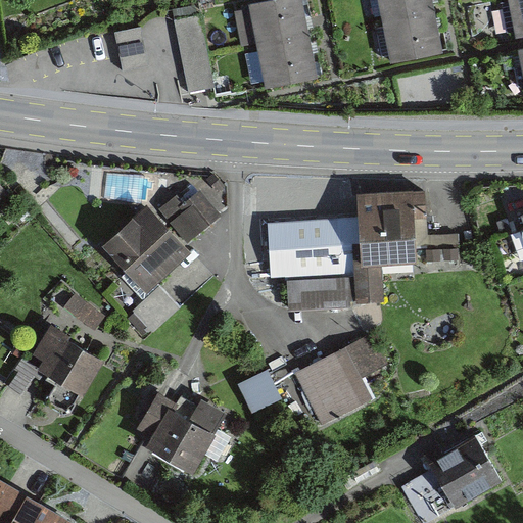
[(252,10),(238,13),(244,44),(257,42),(259,51),(246,54),(252,84),(265,81),(267,87),(318,77),(301,0),(274,0),(250,5),(252,10)]
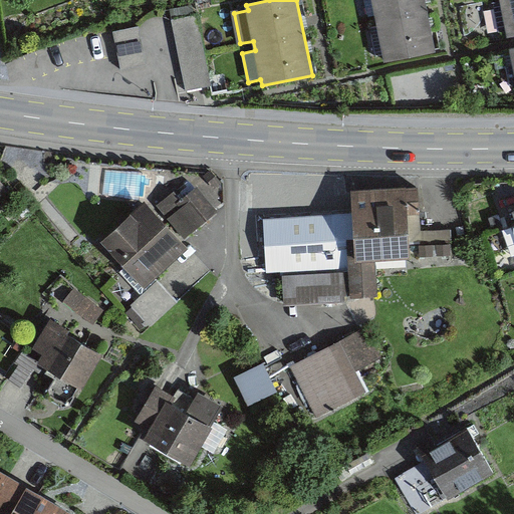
[(423,0),(369,0),(382,57),(434,46),(423,0)]
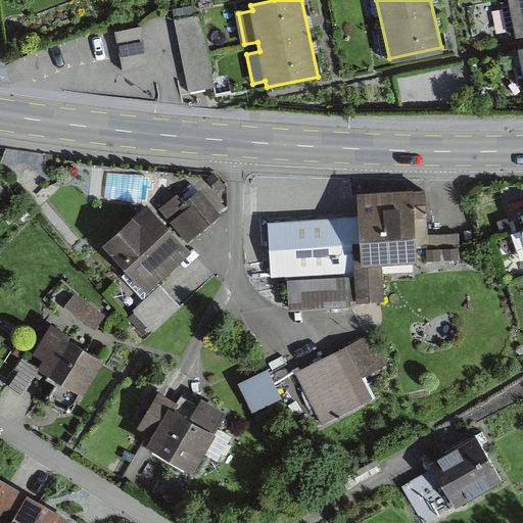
[(522,0),(507,0),(514,34),(522,32),(522,0)]
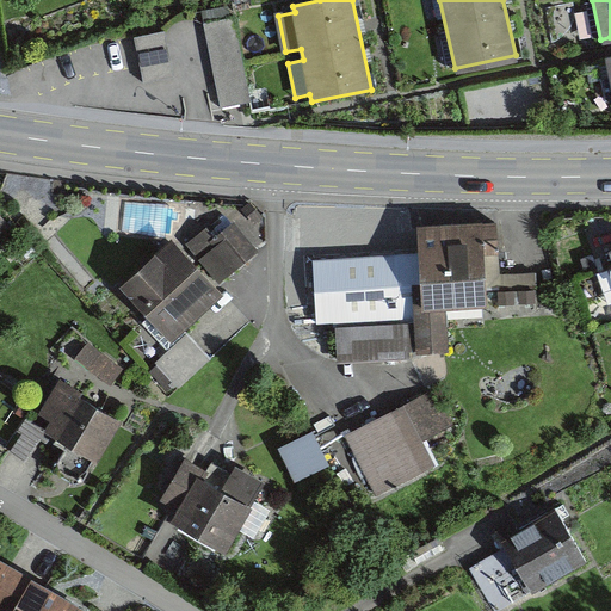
[(234,18),(204,24),(221,109),(251,103),(234,18)]
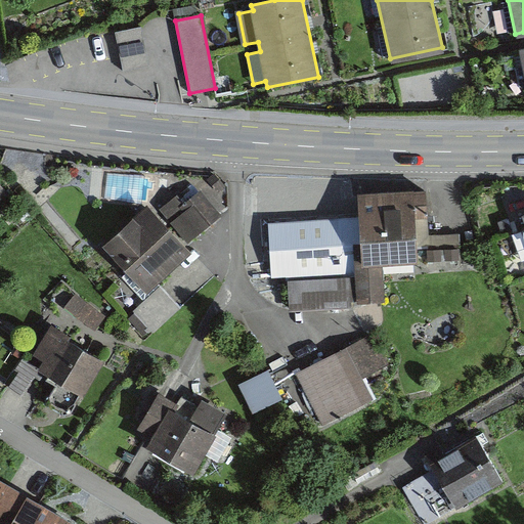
[(141,28),(116,33),(124,72),(149,66),(141,28)]
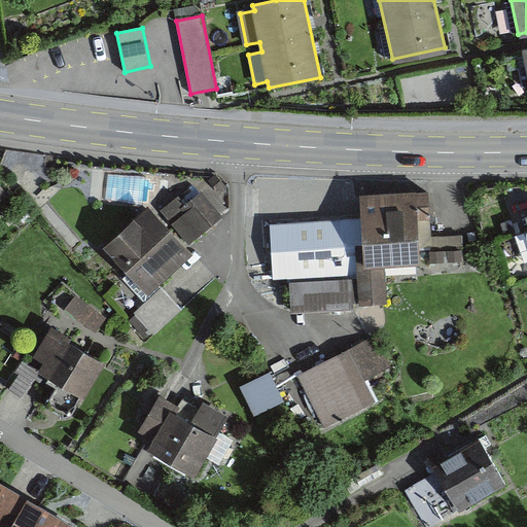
[(428,189),(357,192),(358,216),(360,278),(290,281),(291,306),(386,302),(384,267),(420,265),(417,218),(430,217),(428,189)]
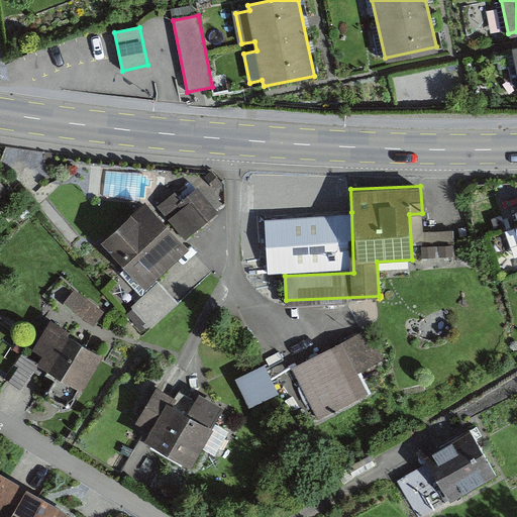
[(149,208),(140,198),(94,242),(144,296),(160,282),(189,253),(182,245),(216,212),(192,188),(178,201),(169,191),(149,208)]
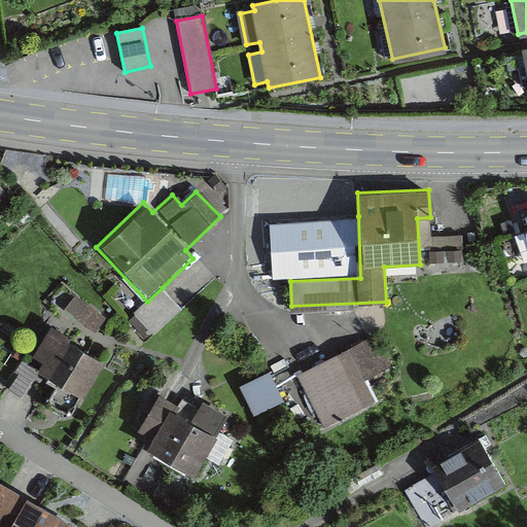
[(360,278),(358,216),(270,220),(273,282),(290,281),(360,278)]
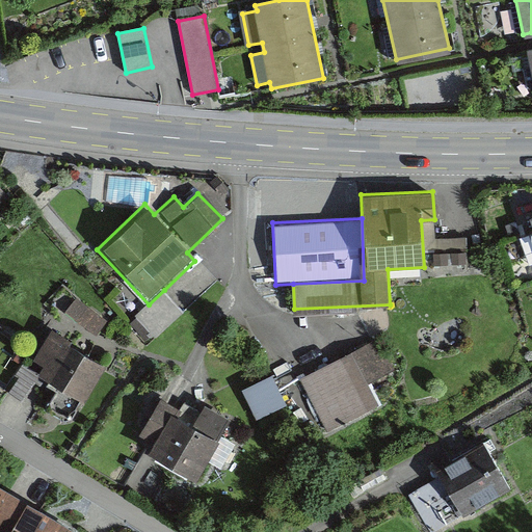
[(182,309),(164,290),(149,304),(135,317),(154,336),(182,309)]
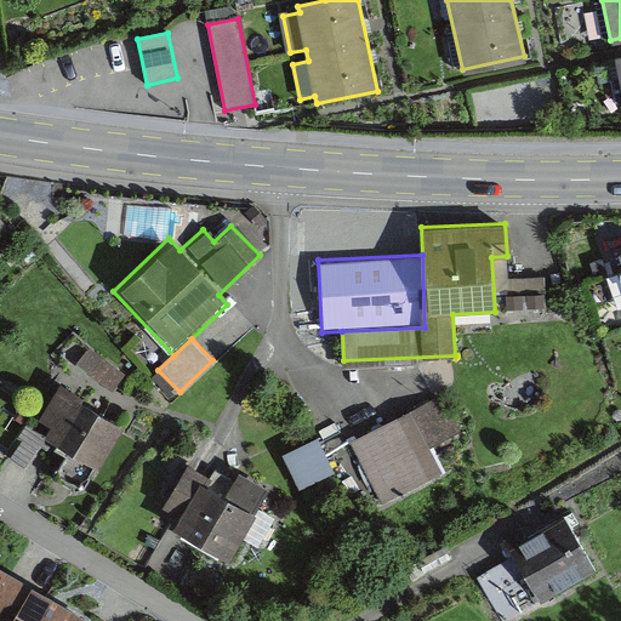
[(123,376),(102,362),(93,375),(114,389),(123,376)]
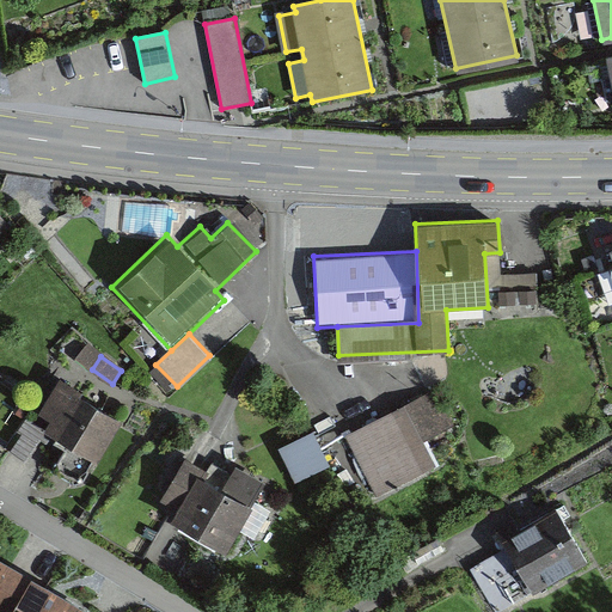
[(79,392),(62,383),(54,397),(68,405),(51,435),(68,445),(53,472),(79,488),(117,422),(75,398),(79,392)]
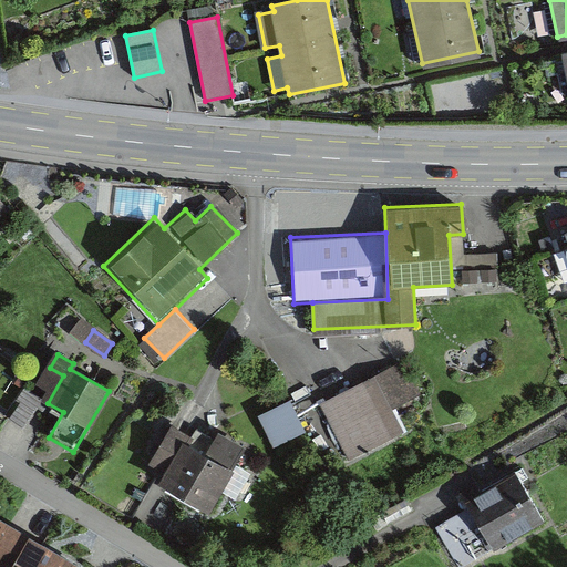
[(409,362),(318,405),(347,465),(413,434),(399,404),(423,393),(409,362)]
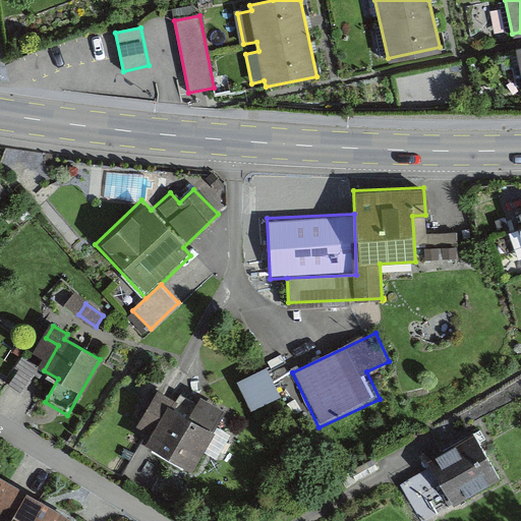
[(29,348),(15,339),(0,361),(12,369),(14,367),(19,370),(9,386),(22,394),(40,366),(23,356),(29,348)]
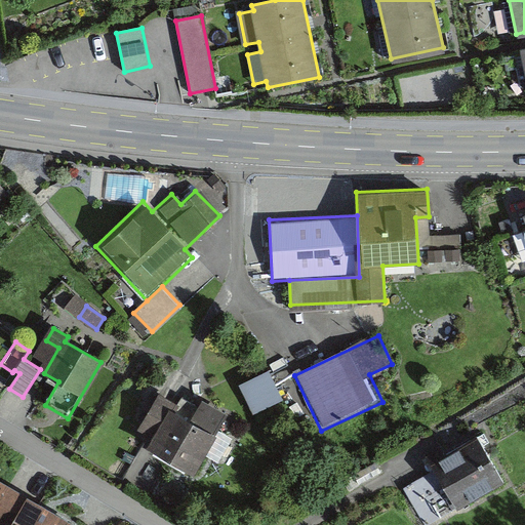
[(269,371),(241,385),(255,412),(283,400),(269,371)]
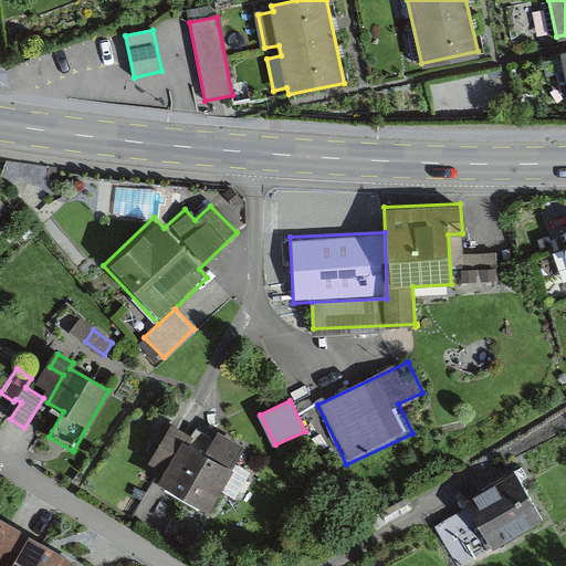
[(191,439),(173,428),(153,461),(170,471),(163,483),(207,510),(242,451),(219,437),(217,441),(197,429),(191,439)]
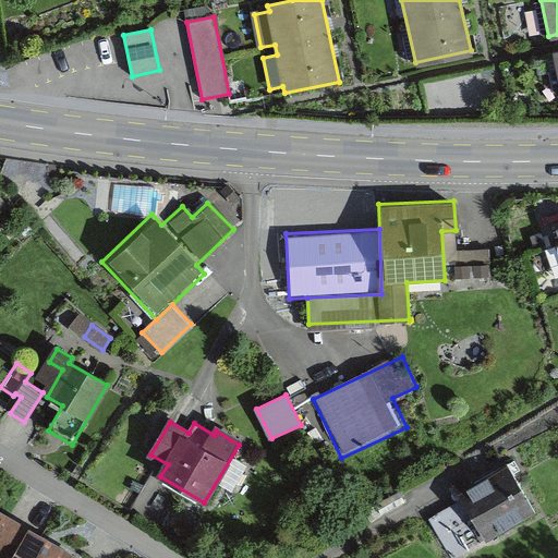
[(509,463),(455,493),(463,508),(435,523),(452,557),(476,557),(542,523),(509,463)]
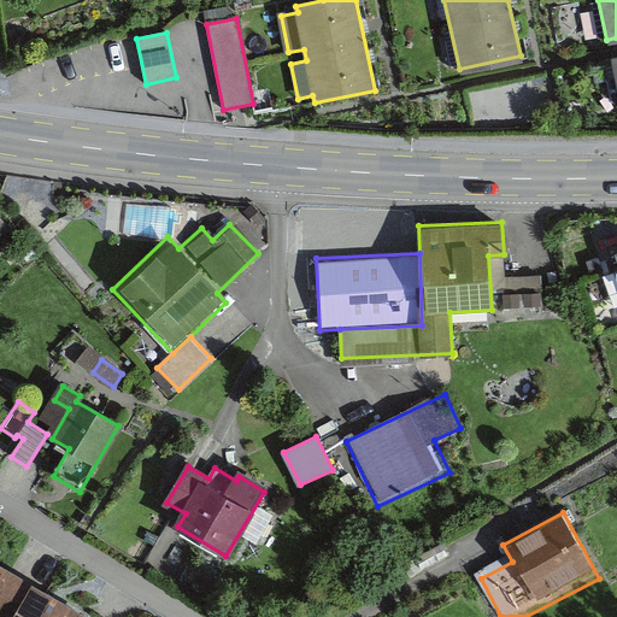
[(81,616),(0,568),(0,612),(6,616),(81,616)]
